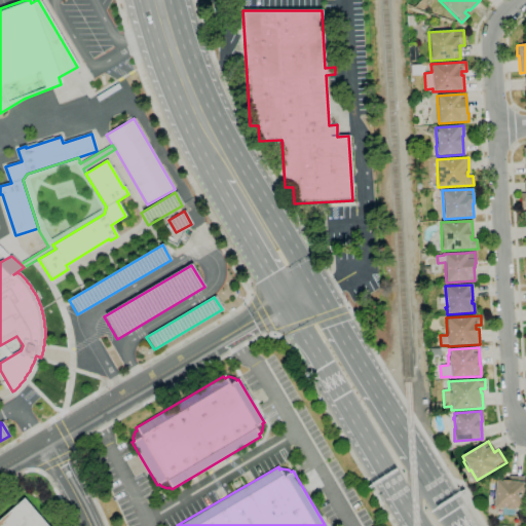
[(513,510),(504,510),(504,508),(501,508),(501,509),(493,509),(494,484),(489,484),(489,478),(495,478),(495,473),(504,473),(504,478),(509,478),(509,477),(523,478),(521,509),(513,509),(513,510)]
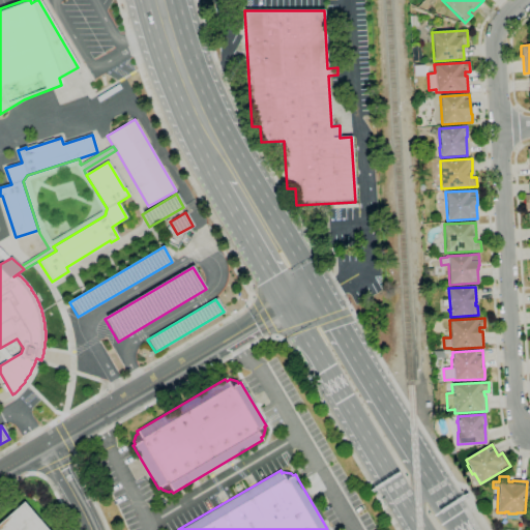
[(0,529),(0,522),(24,502),(47,529),(0,529)]
